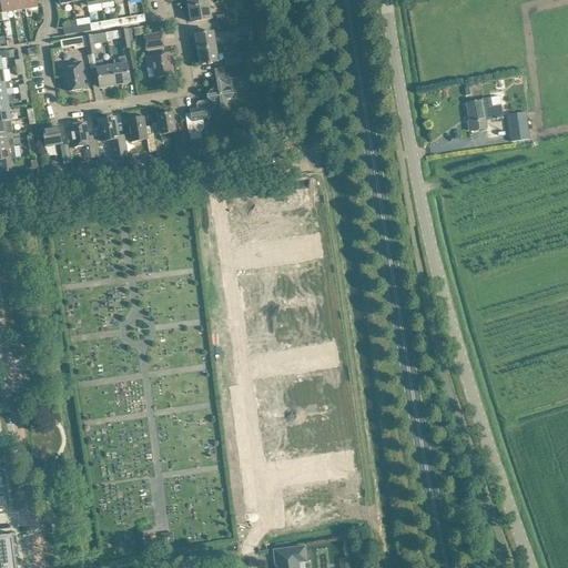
[(7,13),(13,12),(11,0),(0,0),(0,3),(3,22),(8,21),(7,13)]
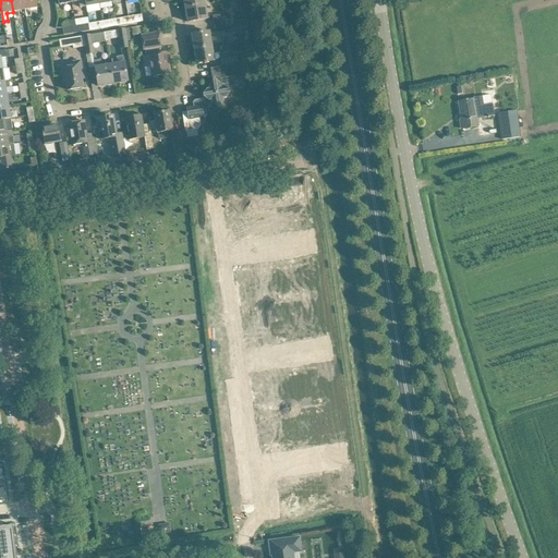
[(19,11),(25,10),(23,0),(11,0),(13,12),(14,20),(20,19),(19,11)]
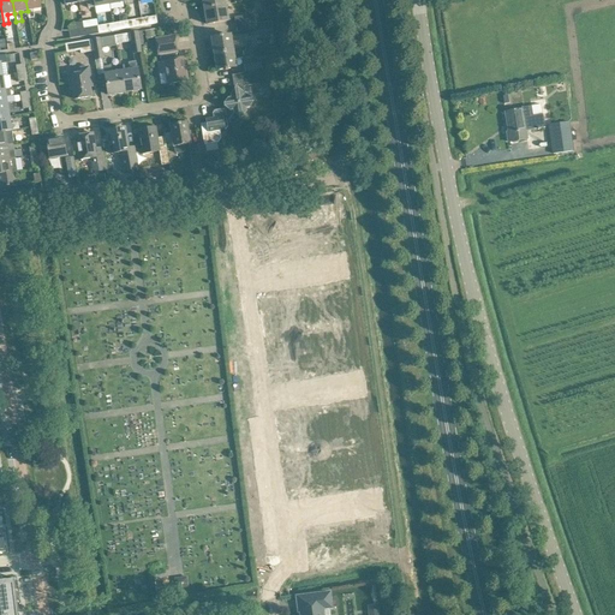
[(25,0),(28,11),(29,19),(34,18),(33,11),(41,9),(39,0),(25,0)]
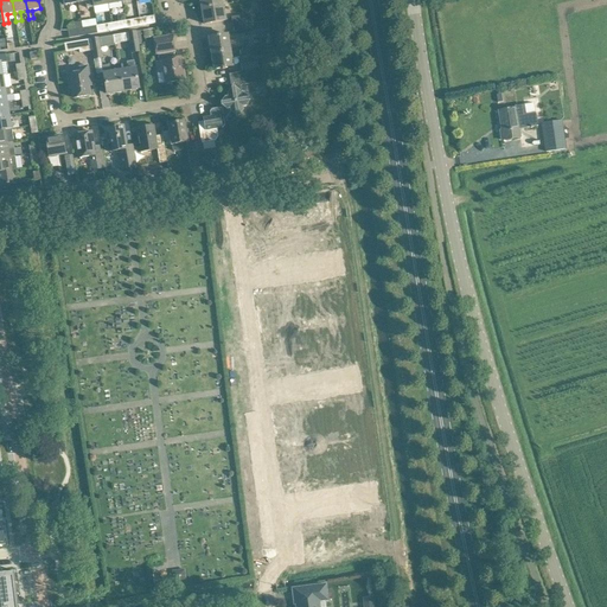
[(223,5),(202,8),(204,25),(225,21),(223,5)]
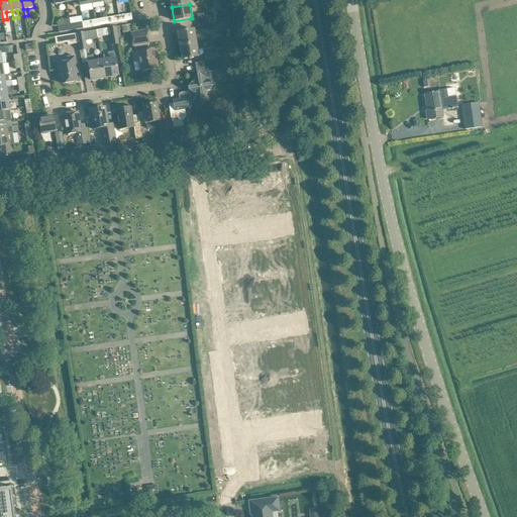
[(199,23),(214,20),(213,12),(197,14),(199,23)]
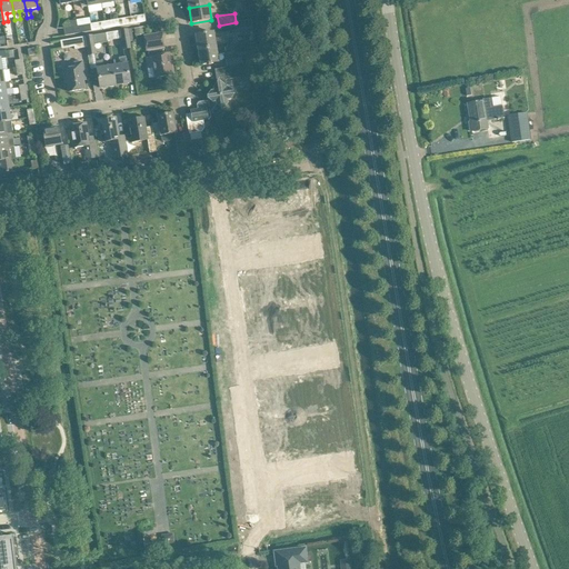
[(130,18),(132,25),(146,22),(143,16),(130,18)]
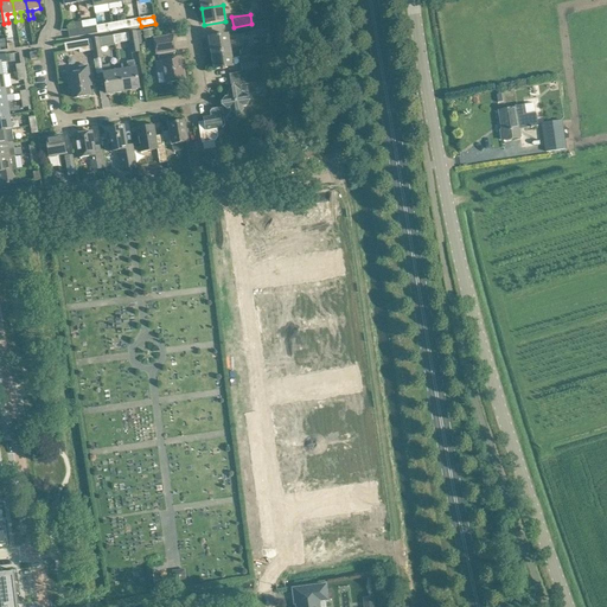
[(126,29),(141,26),(139,19),(125,21),(126,29)]
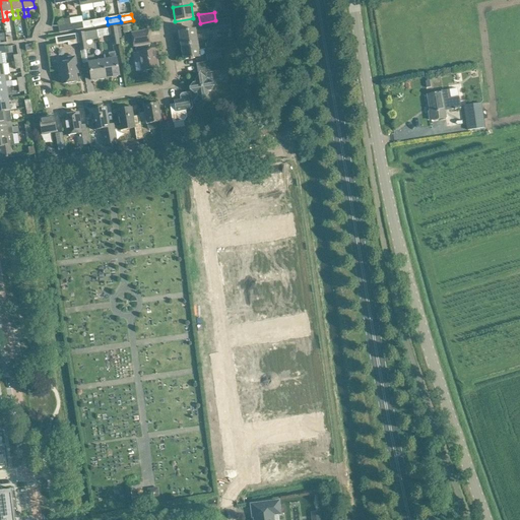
[(96,26),(108,24),(107,18),(95,20),(96,26)]
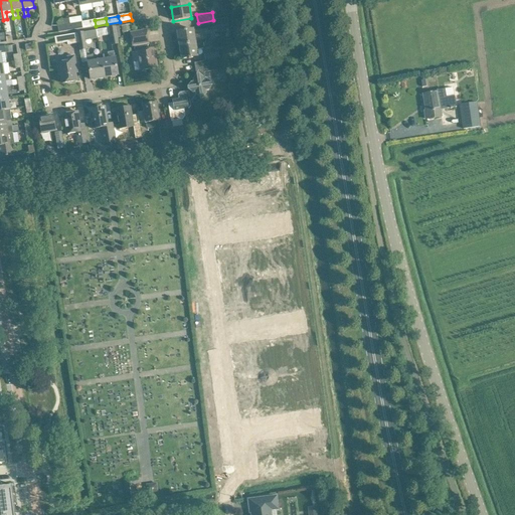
[(70,30),(69,24),(68,19),(61,20),(62,25),(57,26),(58,33),(70,30)]
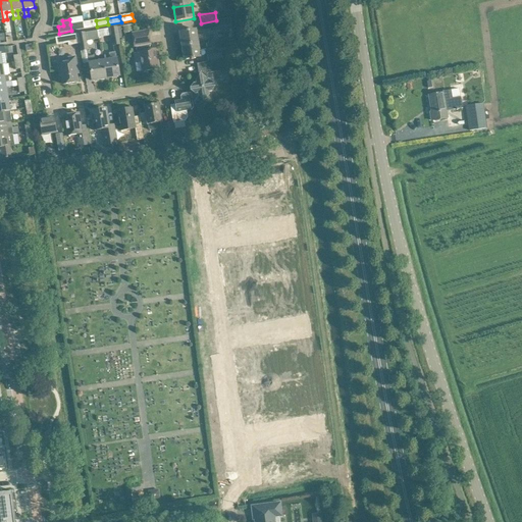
[(85,29),(97,27),(96,20),(83,22),(85,29)]
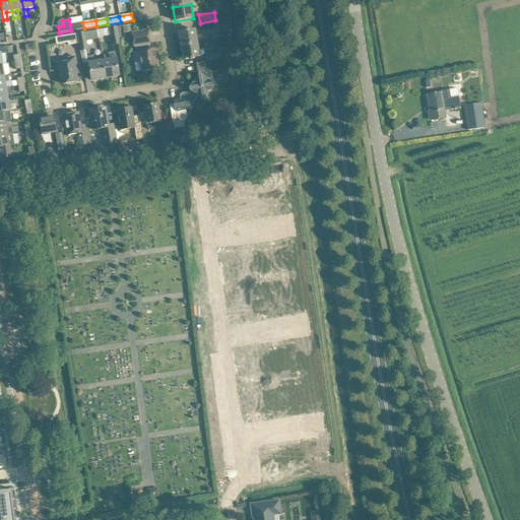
[(215,20),(200,23),(201,30),(217,27),(215,20)]
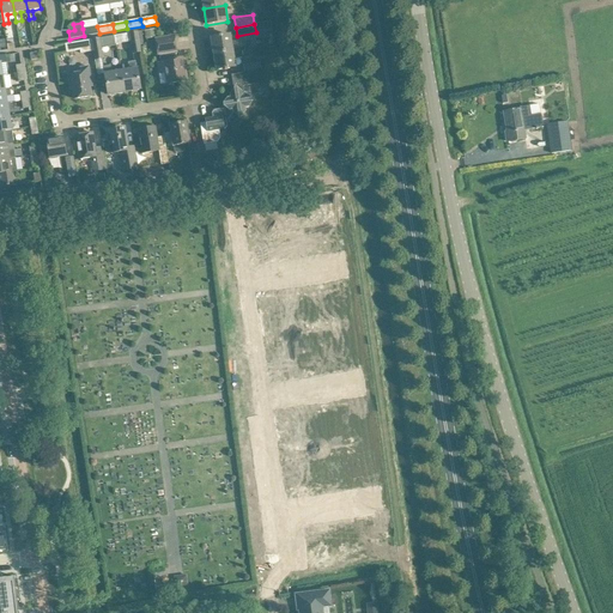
[(84,36),(99,34),(97,26),(83,29),(84,36)]
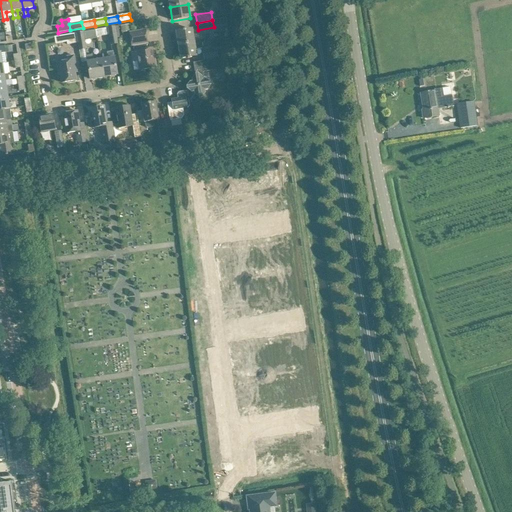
[(118,44),(115,27),(108,28),(111,45),(118,44)]
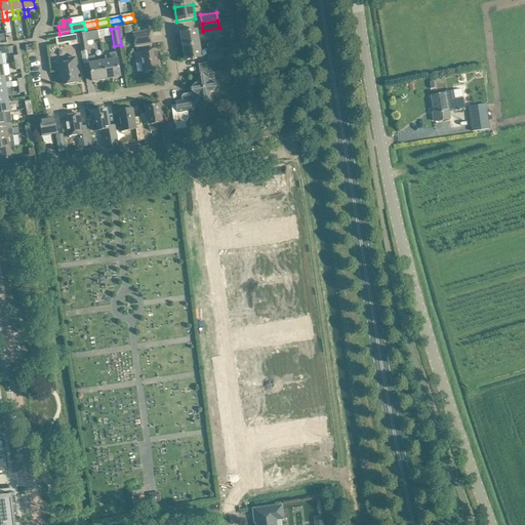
[(183,47),(207,43),(205,36),(198,37),(197,31),(190,32),(190,31),(188,31),(188,32),(180,33),(183,47)]
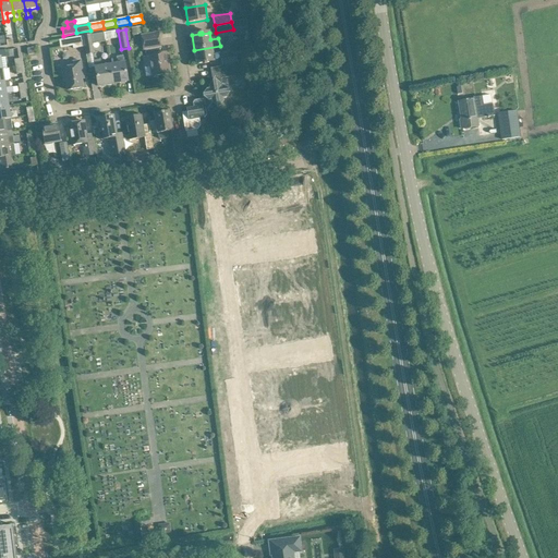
[(105,43),(104,34),(91,36),(93,45),(105,43)]
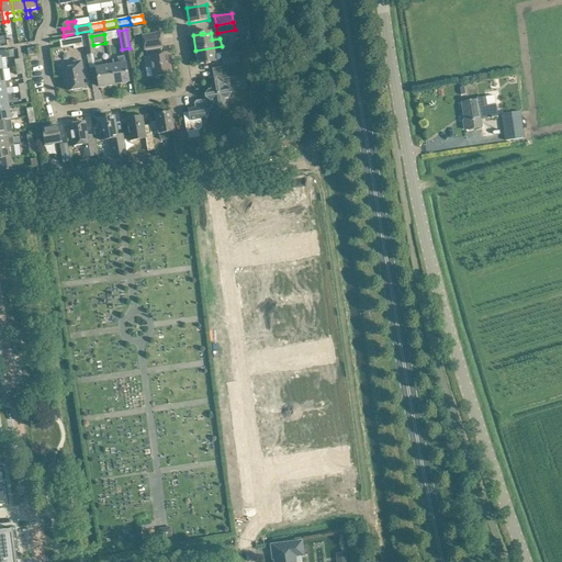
[(159,34),(148,35),(142,36),(144,51),(146,51),(147,58),(150,57),(152,67),(154,77),(170,75),(167,54),(161,55),(160,48),(161,47),(159,34)]
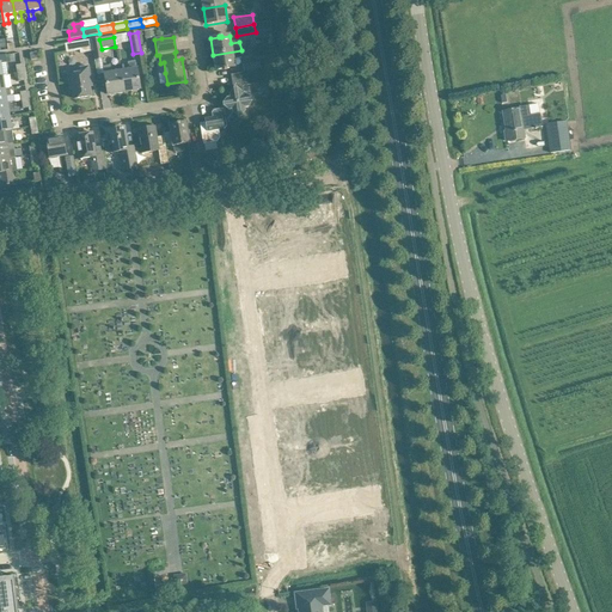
[(99,40),(92,41),(96,61),(103,60),(99,40)]
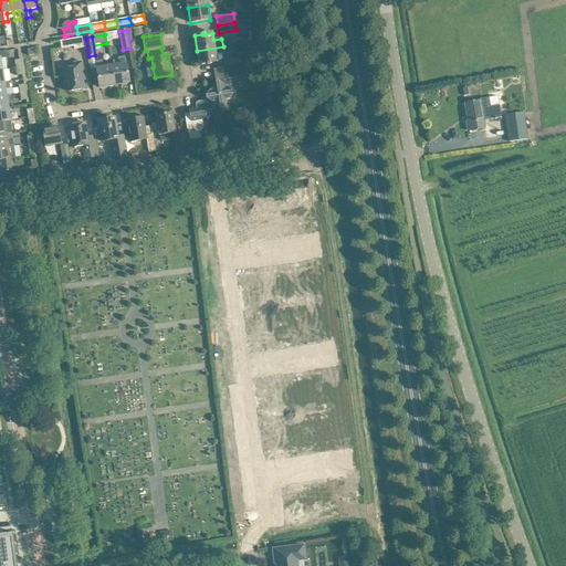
[(74,50),(86,48),(84,38),(60,41),(61,49),(74,46),(74,50)]
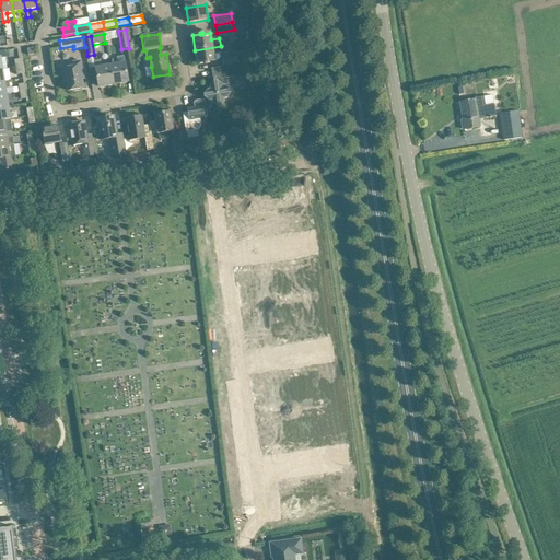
[(221,46),(195,50),(198,65),(205,63),(205,65),(208,65),(208,62),(216,61),(213,55),(222,54),(221,46)]
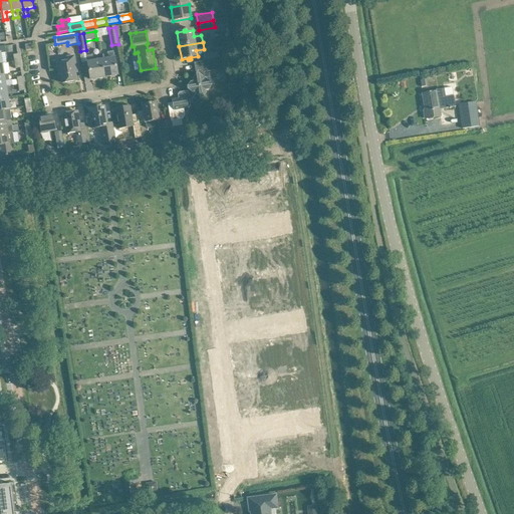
[(219,51),(203,54),(204,61),(211,60),(220,58),(219,51)]
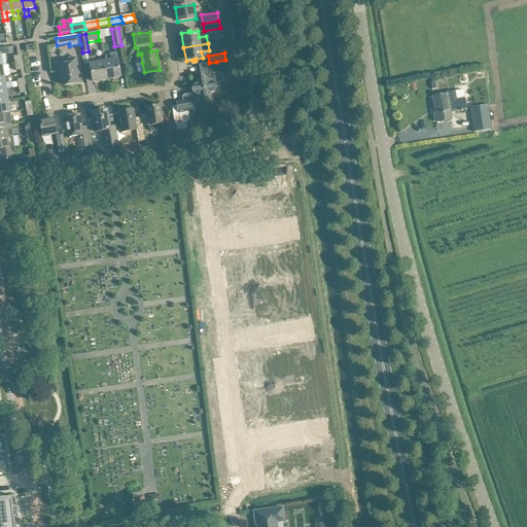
[(103,62),(106,79),(120,77),(116,54),(110,55),(111,61),(103,62)]
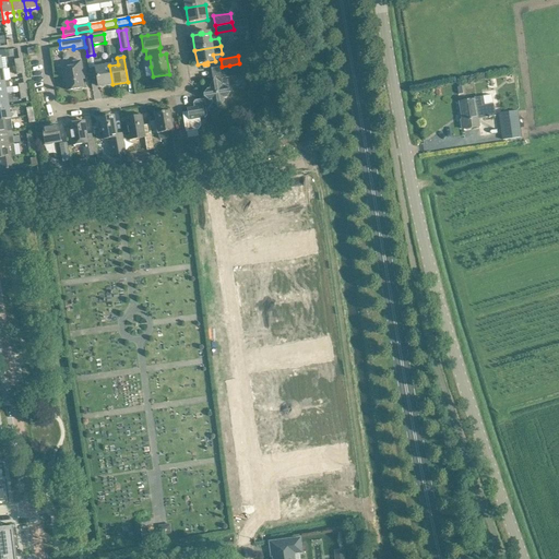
[(113,84),(109,66),(102,67),(100,60),(94,61),(98,87),(113,84)]
